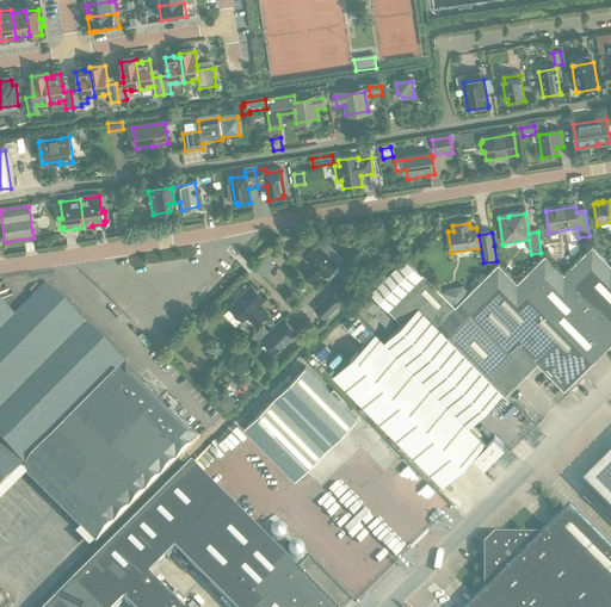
[(308,268),(302,274),(313,284),(321,277),(325,280),(326,279),(338,267),(337,267),(335,266),(343,259),(326,242),(319,249),(318,248),(306,261),(310,266),(308,268)]
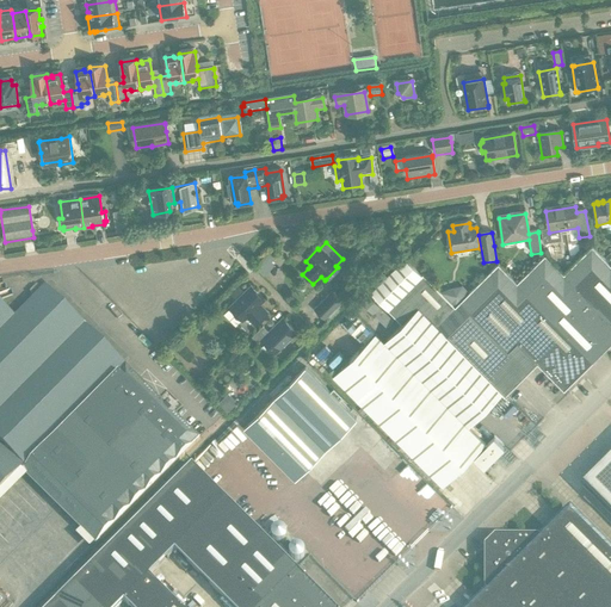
[(610,268),(592,249),(563,277),(610,324),(610,268)]
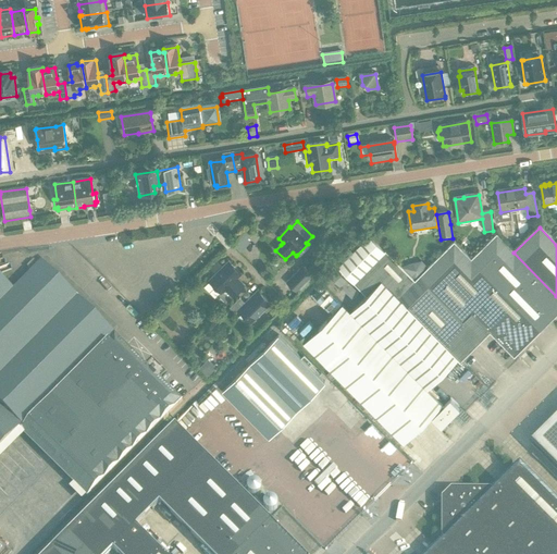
[(556,296),(514,253),(497,235),(471,260),(541,331),(556,314),(556,296)]
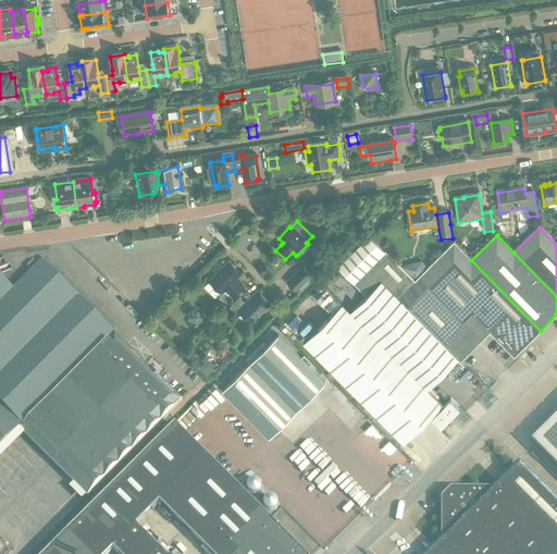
[(354,285),(384,254),(369,238),(337,269),(354,285)]
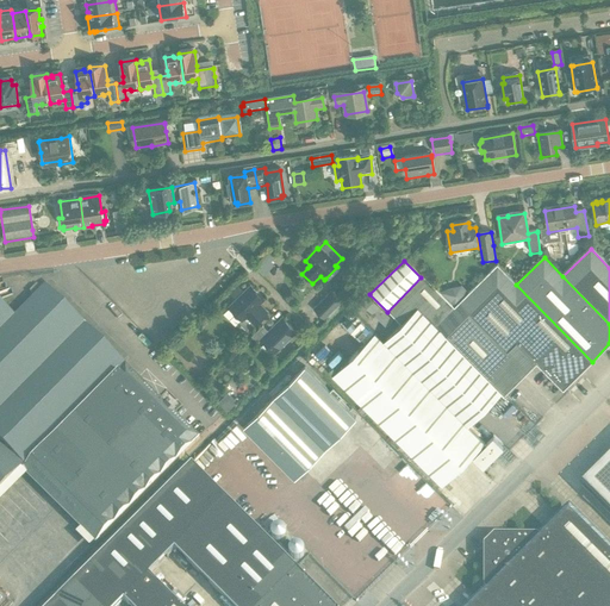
[(260,262),(253,269),(254,270),(263,279),(269,273),(261,264),(260,262)]
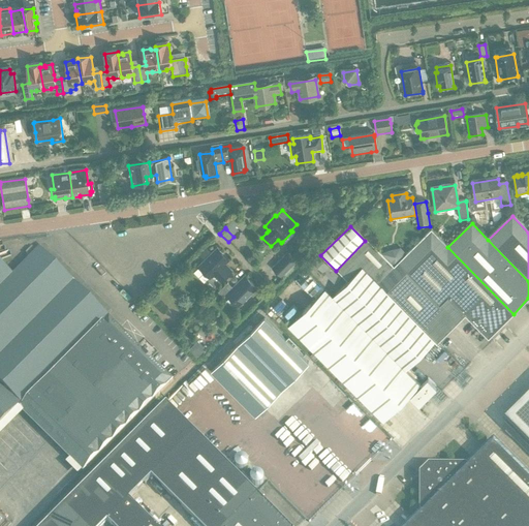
[(447,247),(431,230),(394,268),(377,284),(419,326),(447,298),(465,315),(489,339),(514,314),(447,247)]
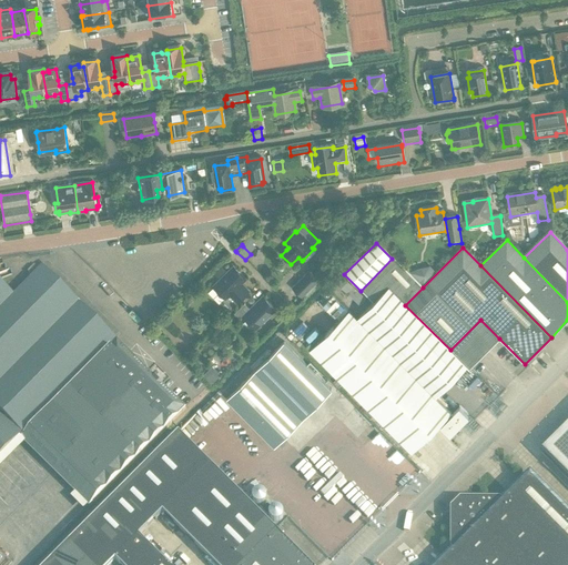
[(405,305),(423,288),(407,272),(406,273),(392,259),(361,291),(374,304),(388,289),(405,305)]
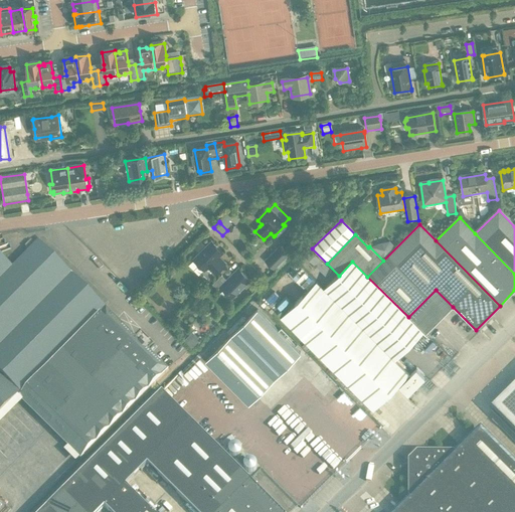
[(38,246),(13,272),(0,259),(0,427),(24,402),(83,461),(168,374),(105,312),(109,307),(44,242),(39,247),(38,246)]
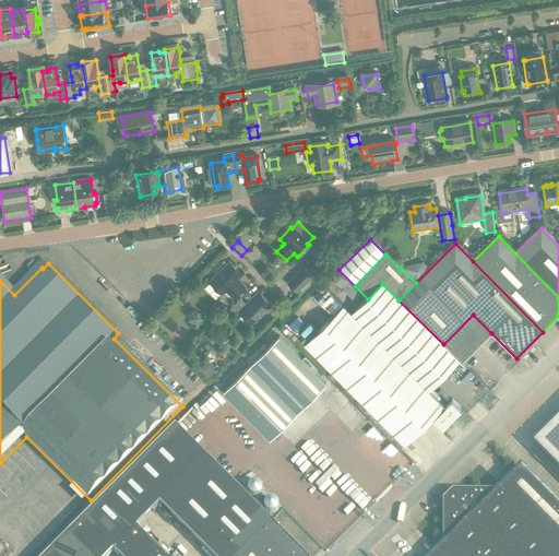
[(238,281),(242,278),(229,264),(224,270),(217,276),(210,283),(223,296),(219,299),(226,306),(246,287),(238,281)]
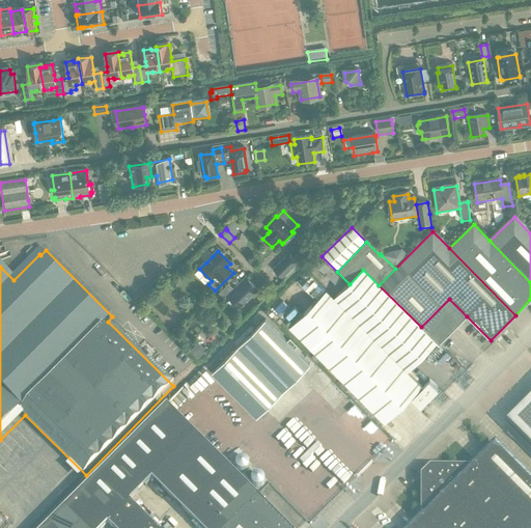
[(207,251),(201,257),(206,262),(213,256),(207,251)]
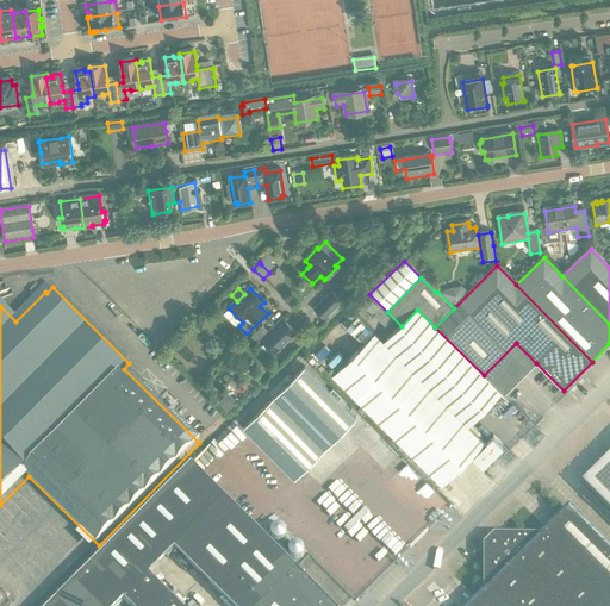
[(37,289),(30,297),(35,301),(42,294),(37,289)]
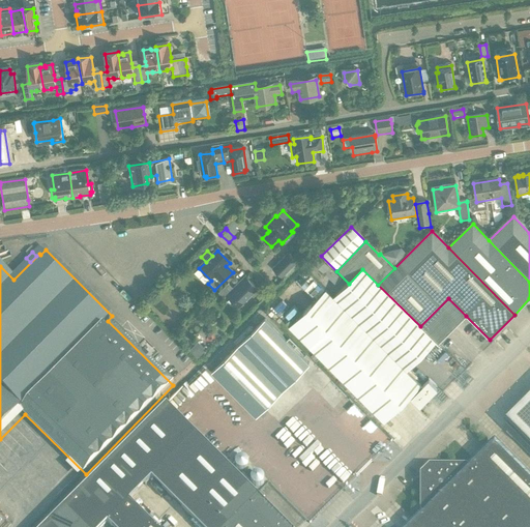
[(288,255),(273,269),(282,279),(296,264),(288,255)]
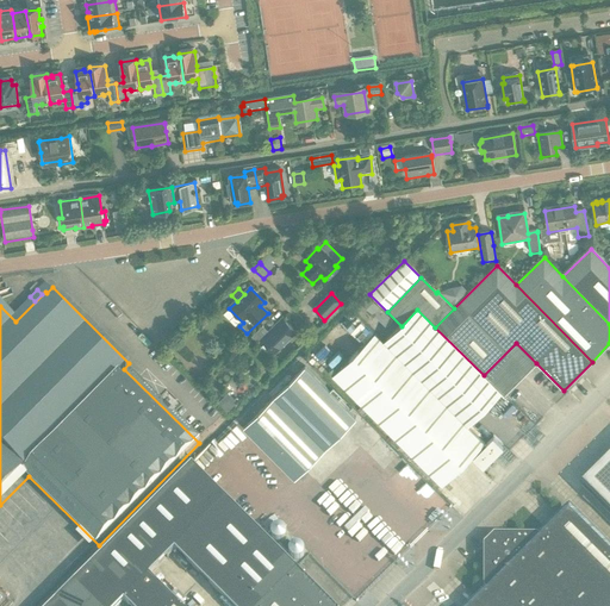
[(393,322),(367,297),(360,304),(386,329),(393,322)]
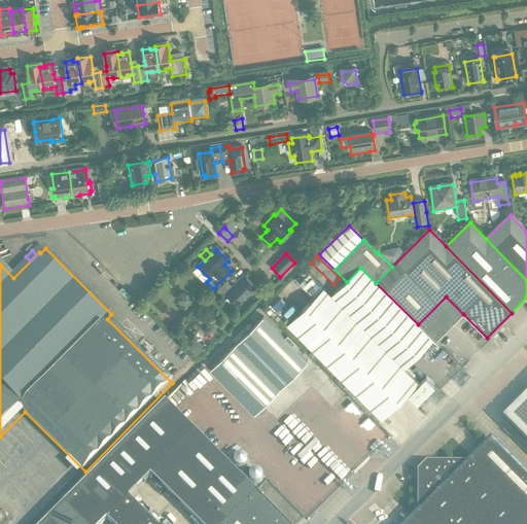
[(418,324),(376,283),(360,268),(347,282),(331,298),(403,371),(433,341),(418,324)]
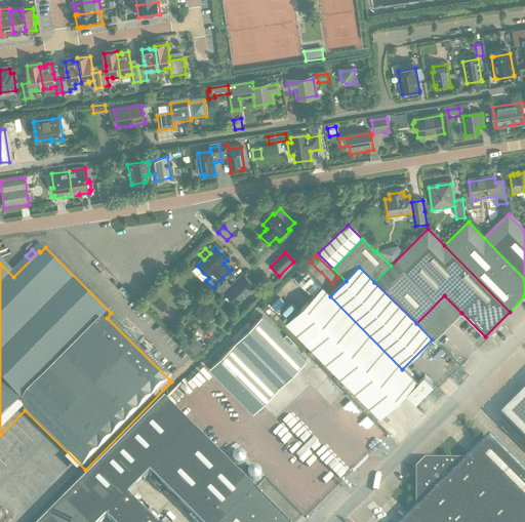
[(254,288),(243,276),(231,288),(226,283),(216,291),(223,297),(226,294),(237,306),(254,288)]
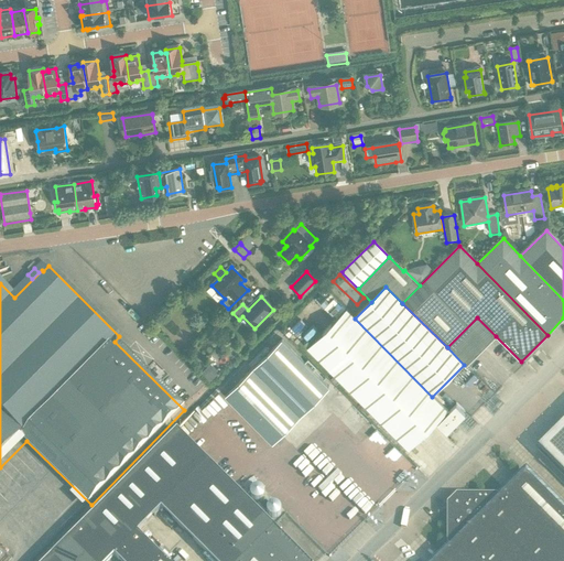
[(432,397),(355,319),(346,310),(307,349),(409,451),(447,412),(432,397)]
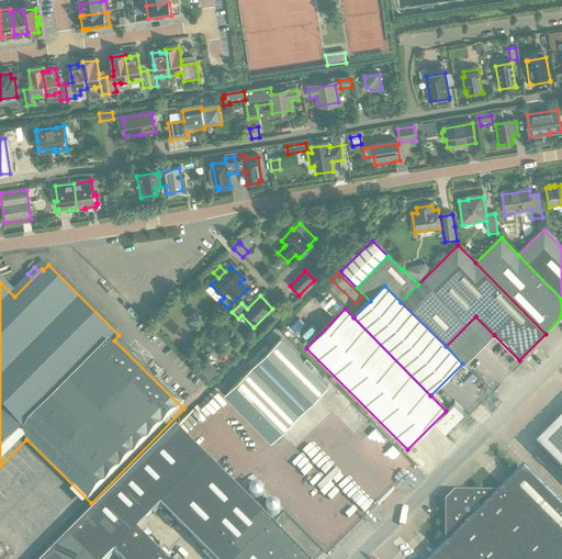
[(281,341),(225,395),(239,411),(233,418),(263,449),(270,442),(271,443),(327,387),(281,341)]
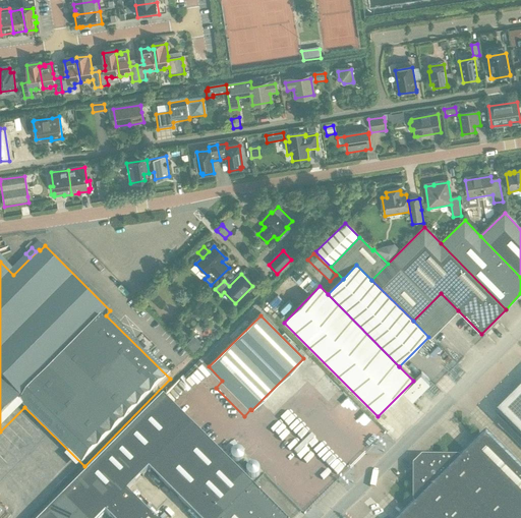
[(194,338),(185,347),(193,354),(201,346),(194,338)]
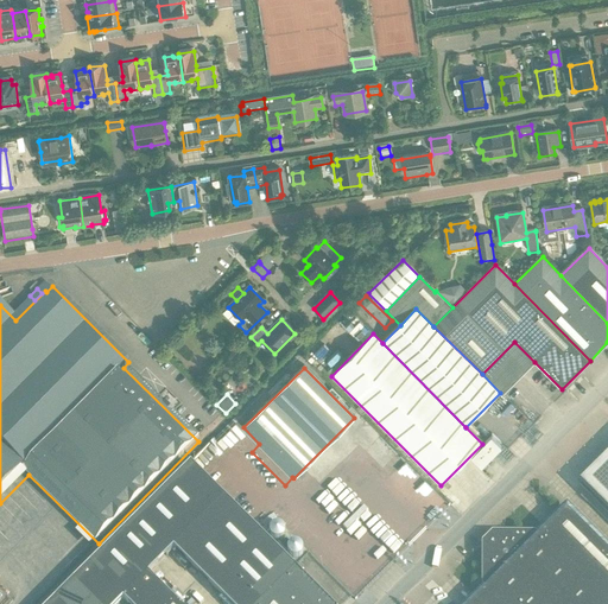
[(472,457),(481,468),(501,447),(492,438),(472,457)]
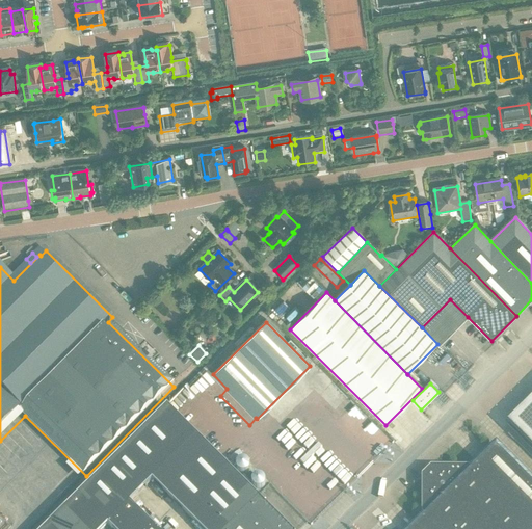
[(531,402),(507,427),(531,451),(531,402)]
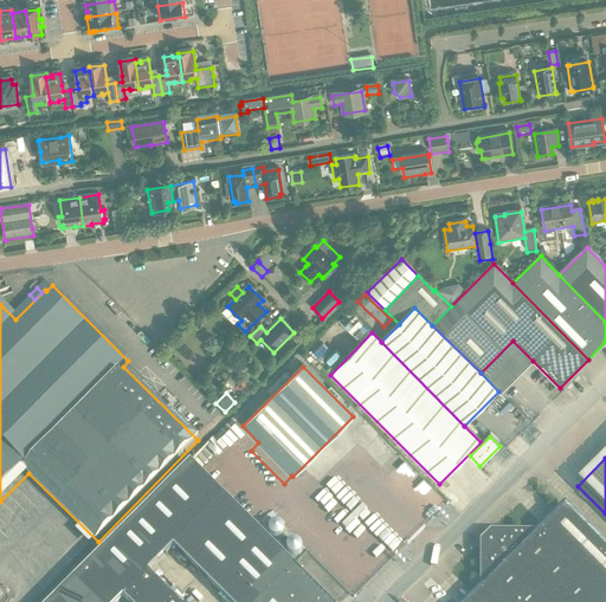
[(262,601),(295,570),(294,568),(191,466),(123,532),(158,567),(174,551),(225,601),(262,601)]
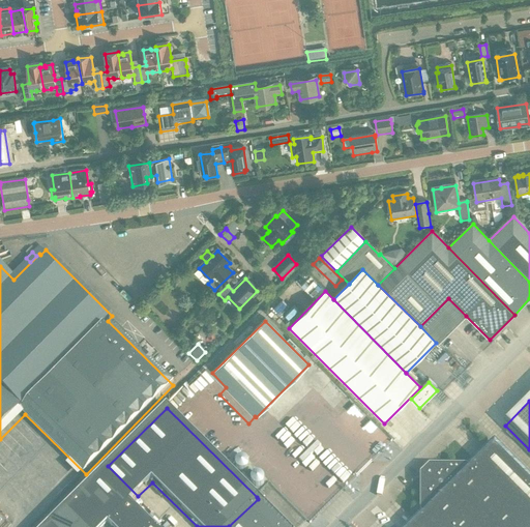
[(529,526),(529,484),(494,448),(470,472),(467,469),(429,469),(428,469),(427,470),(424,470),(423,471),(422,472),(421,474),(420,475),(420,476),(420,478),(420,516),(422,519),(414,526),(529,526)]
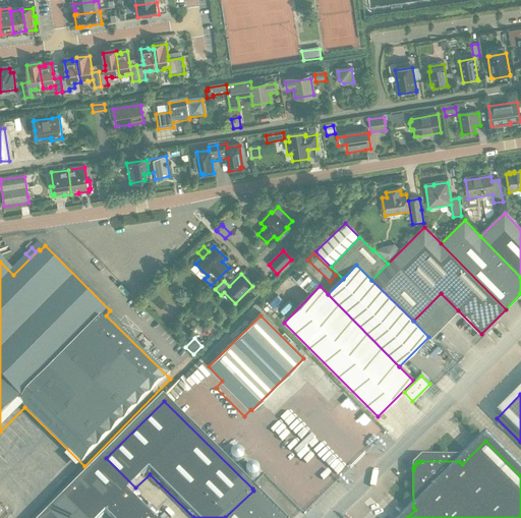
[(127,496),(135,487),(106,458),(76,487),(106,517),(127,496)]
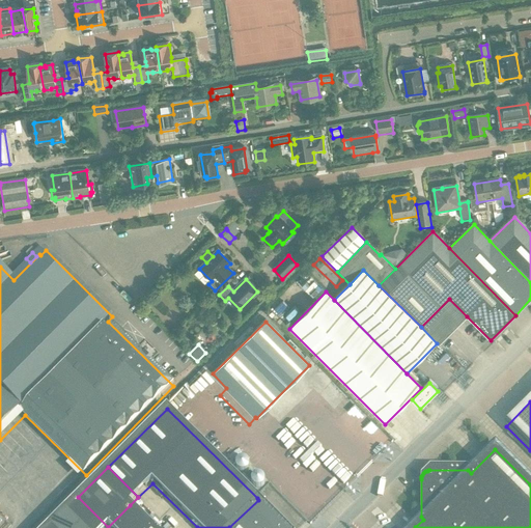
[(108,527),(78,497),(63,512),(79,527),(108,527)]
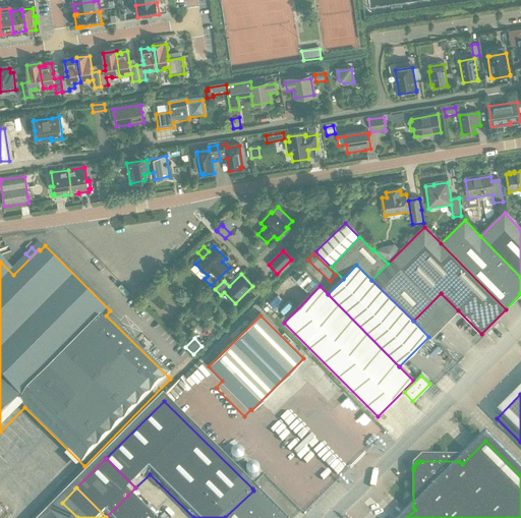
[(281,517),(253,491),(225,517),(281,517)]
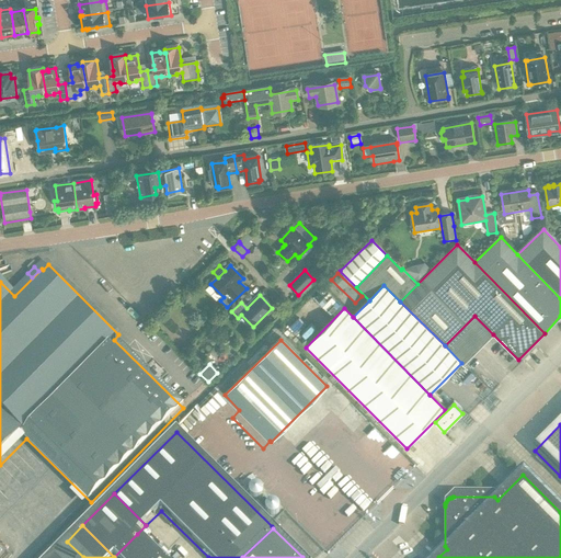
[(146,557),(153,550),(137,534),(114,557),(146,557)]
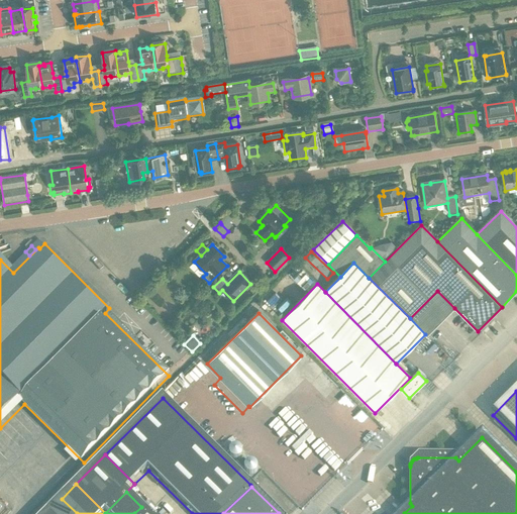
[(77,513),(62,499),(46,513),(77,513)]
